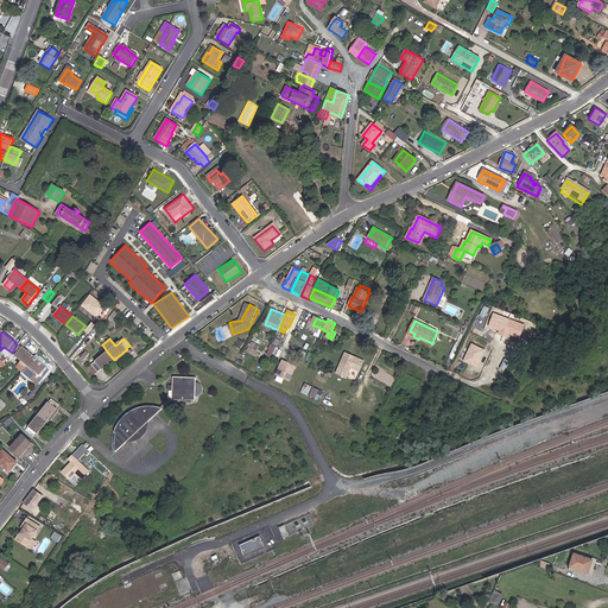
[(463,361),(477,367),(486,349),(472,342),(463,361)]
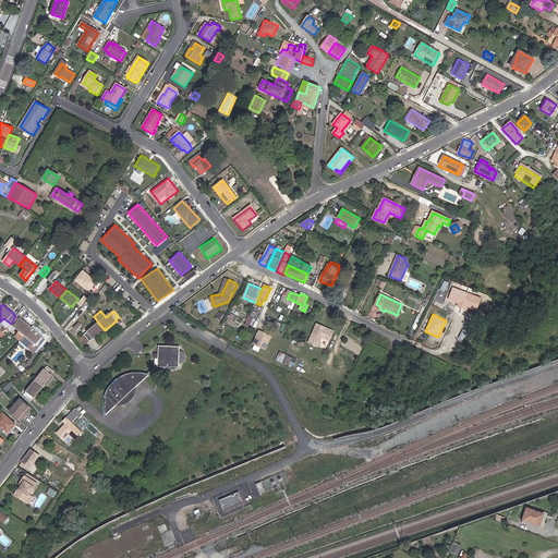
[(32,327),(20,318),(20,319),(15,316),(11,324),(21,331),(17,335),(19,337),(22,340),(32,327)]
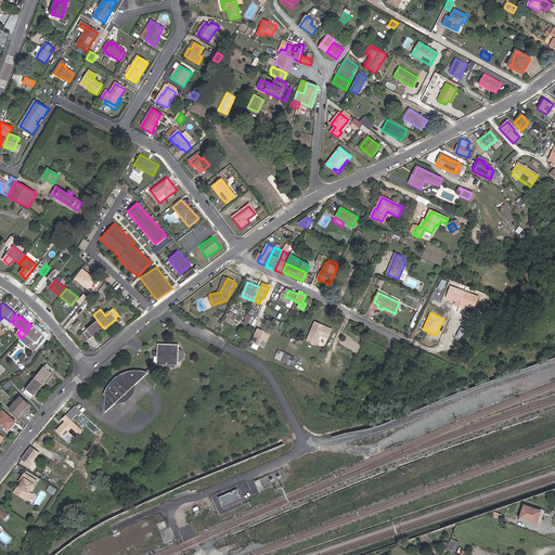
[(244,322),(250,325),(254,318),(254,317),(250,315),(247,314),(244,322)]
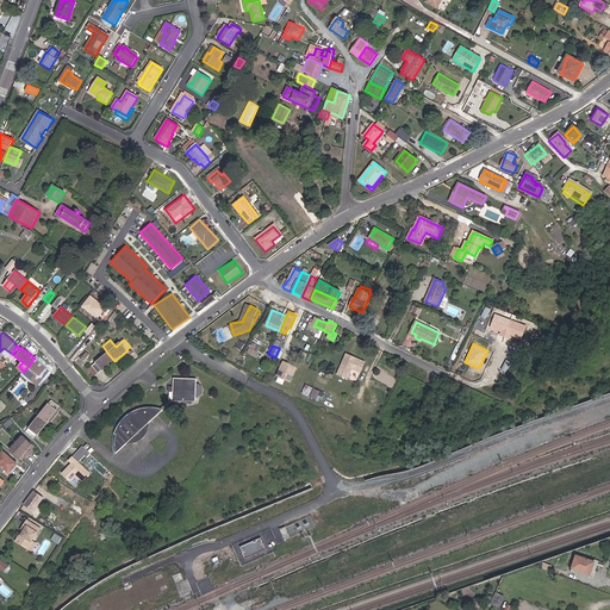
[(266,352),(262,348),(255,355),(259,358),(266,352)]
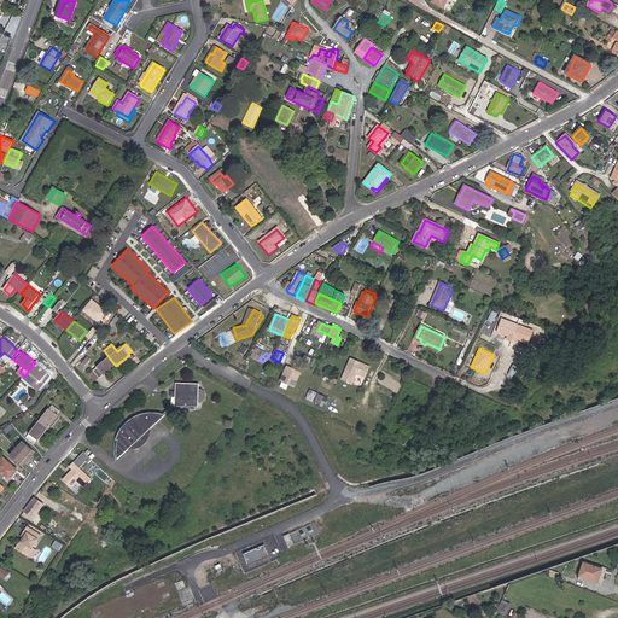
[(85,367),(91,359),(87,356),(81,363),(85,367)]
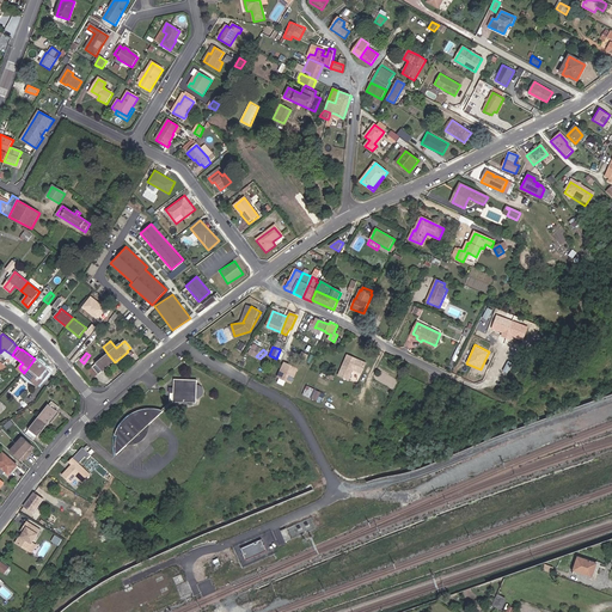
[(115,362),(108,354),(92,367),(98,374),(102,372),(103,372),(115,362)]
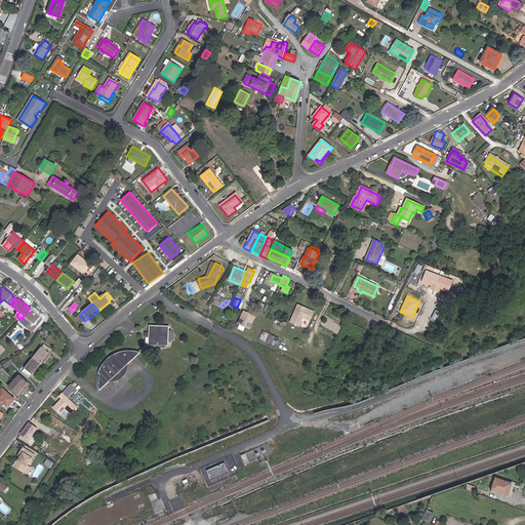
[(298,305),(291,322),(300,325),(305,317),(312,319),(315,310),(308,308),(306,309),(303,308),(304,306),(298,305)]
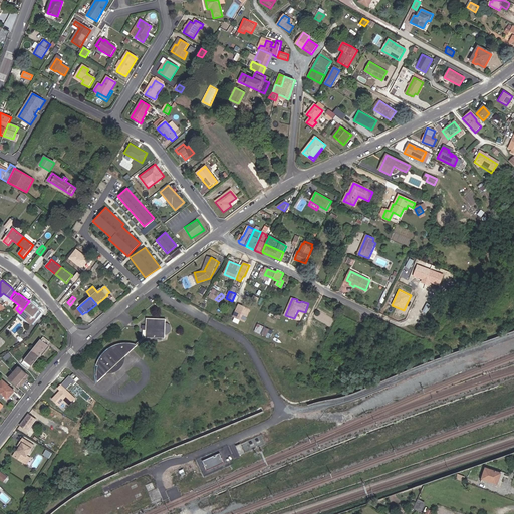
[(29,301),(20,313),(19,314),(28,322),(33,316),(36,319),(37,319),(42,313),(39,311),(39,310),(29,301)]
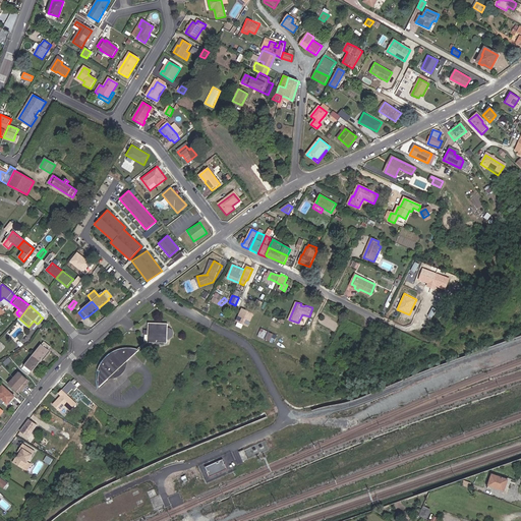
[(247,327),(253,313),(242,307),(236,321),(247,327)]
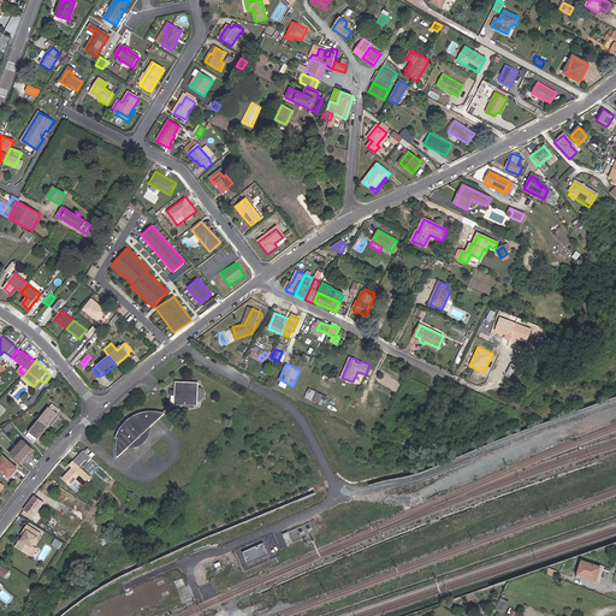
[(39,390),(43,383),(40,379),(34,386),(39,390)]
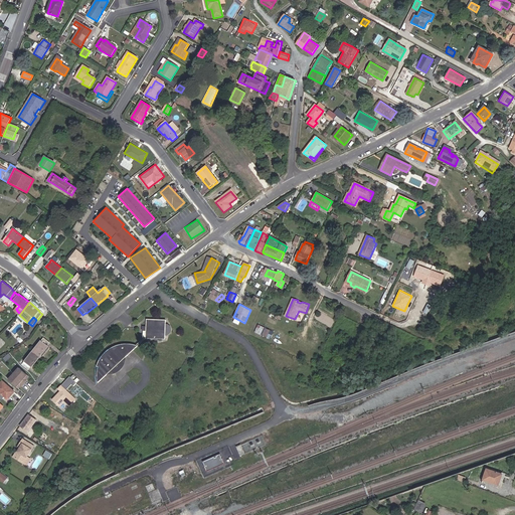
[(147,334),(147,338),(147,341),(166,342),(166,338),(167,325),(167,322),(148,321),(148,328),(147,334)]
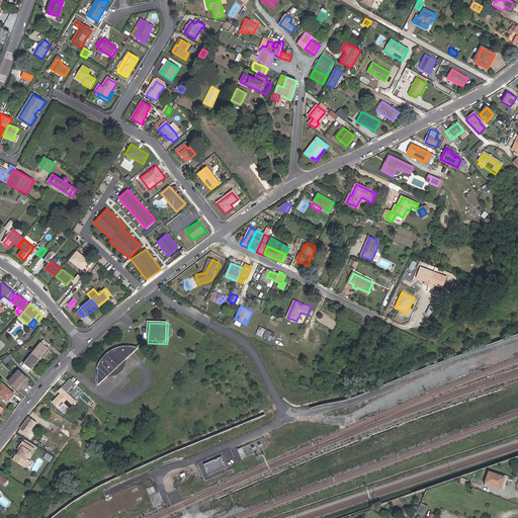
[(268,338),(270,331),(259,326),(256,334),(268,338)]
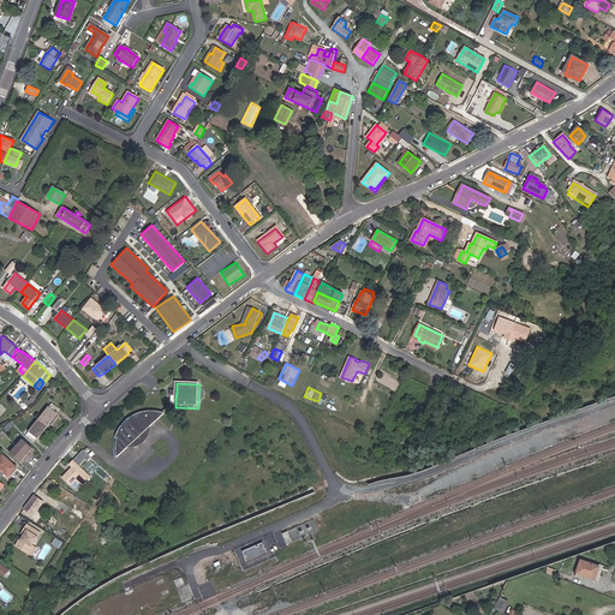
[(33,405),(37,399),(33,395),(28,401),(33,405)]
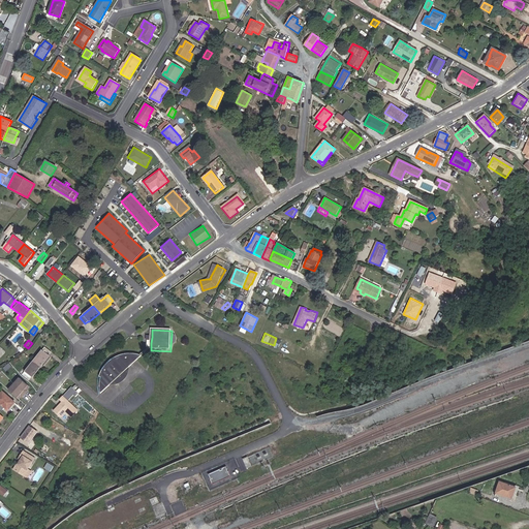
[(34,361),(41,367),(50,355),(49,355),(52,352),(44,347),(34,361)]
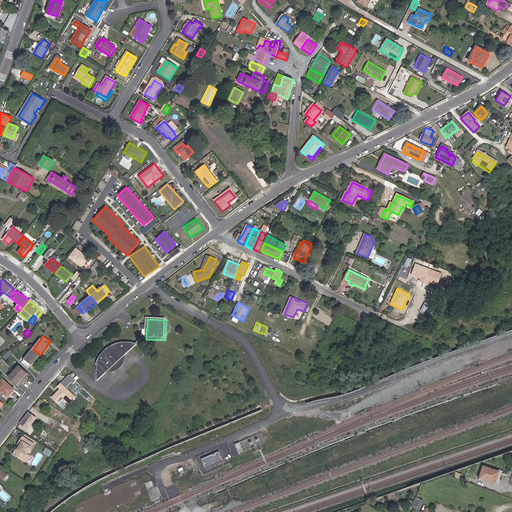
[(146,336),(136,344),(139,345),(146,339),(146,336)]
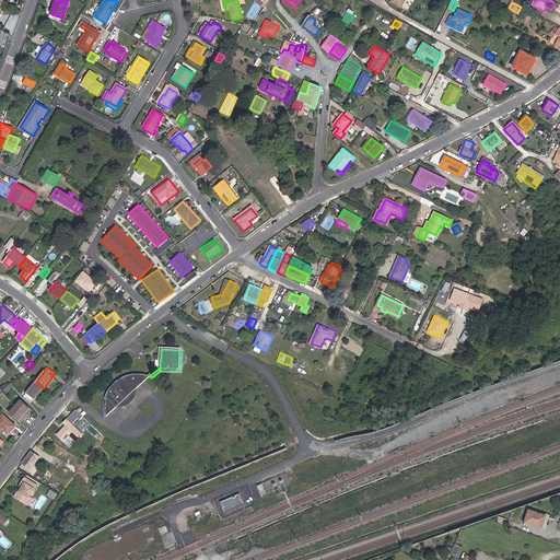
[(106,411),(106,416),(107,419),(117,410),(124,404),(132,404),(132,396),(138,391),(152,377),(149,376),(144,376),(141,375),(137,375),(133,376),(130,377),(126,378),(123,381),(119,382),(117,385),(114,387),(112,391),(109,394),(108,397),(107,400),(106,405),(106,408),(106,411)]
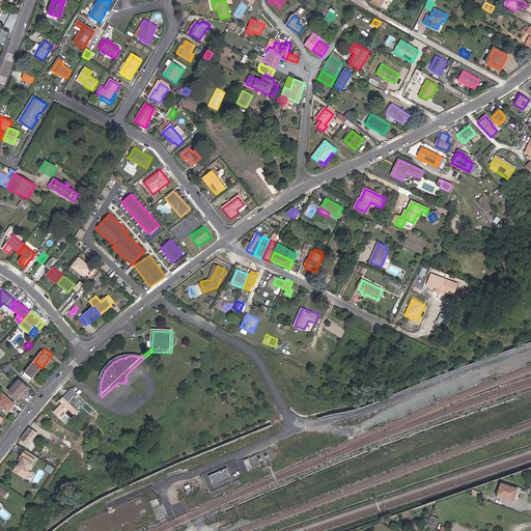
[(32,379),(42,368),(34,362),(23,375),(29,382),(32,378),(32,379)]
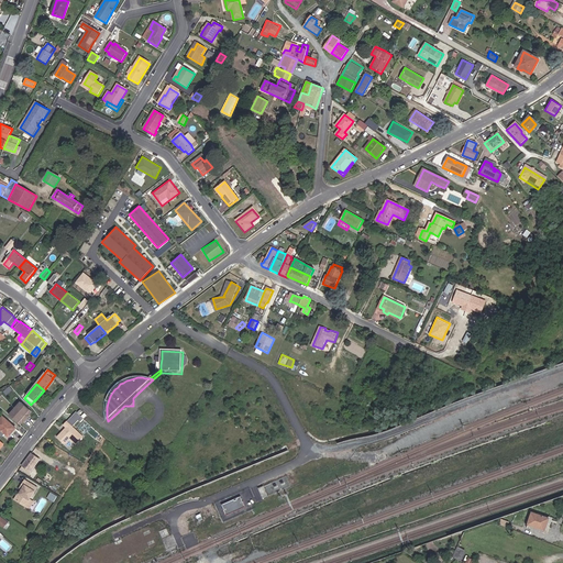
[(25,407),(14,419),(20,424),(23,421),(24,422),(30,417),(29,416),(32,412),(25,407)]
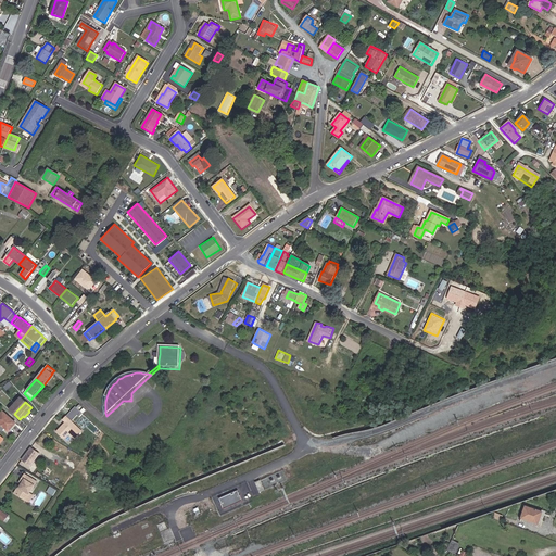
[(12,426),(13,427),(15,424),(3,413),(0,415),(0,424),(8,430),(12,426)]
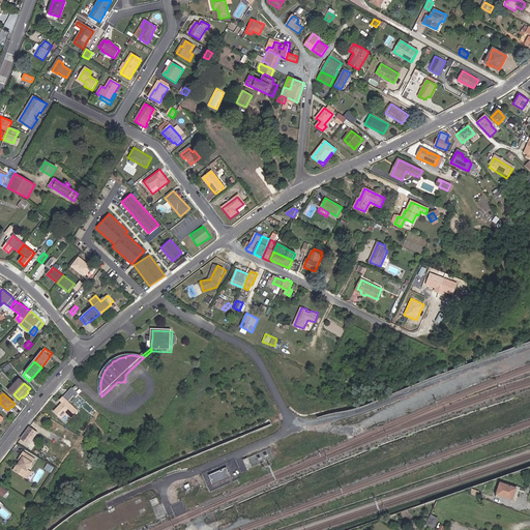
[(72,416),(79,408),(63,396),(61,400),(62,401),(55,411),(62,417),(66,411),(72,416)]
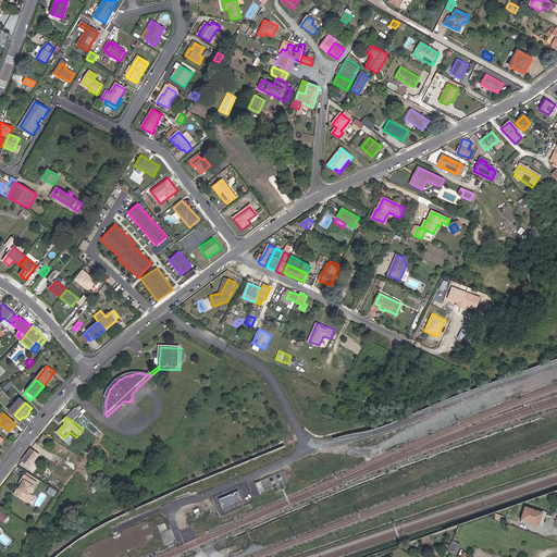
[(39,455),(32,449),(23,460),(31,466),(39,455)]
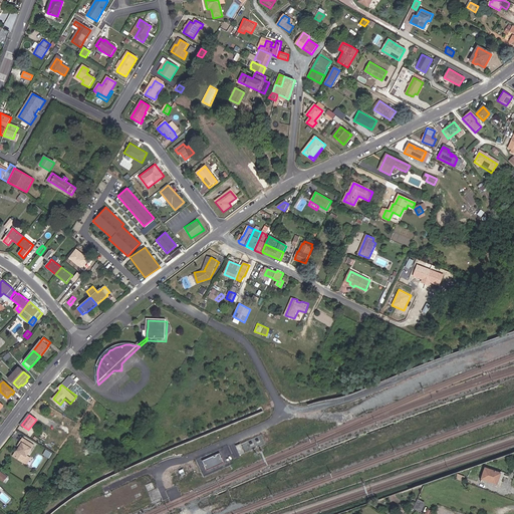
[(24,440),(22,443),(24,445),(19,452),(20,453),(16,458),(25,464),(28,458),(27,458),(35,447),(24,440)]
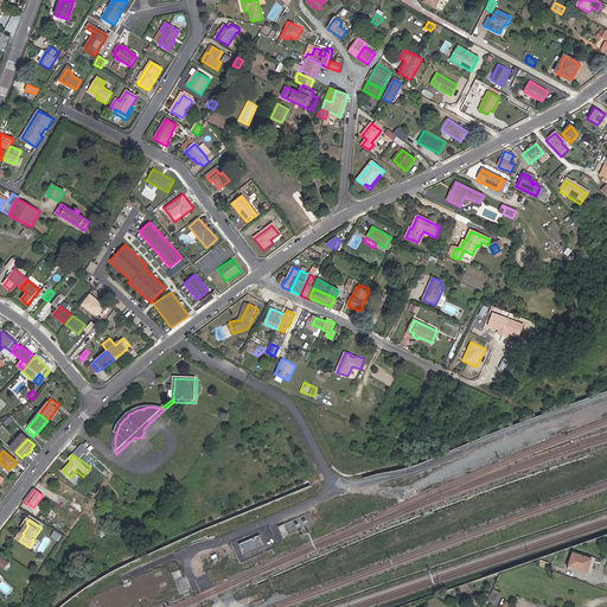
[(29,525),(26,523),(24,528),(25,528),(17,540),(19,541),(24,535),(23,534),(29,525)]
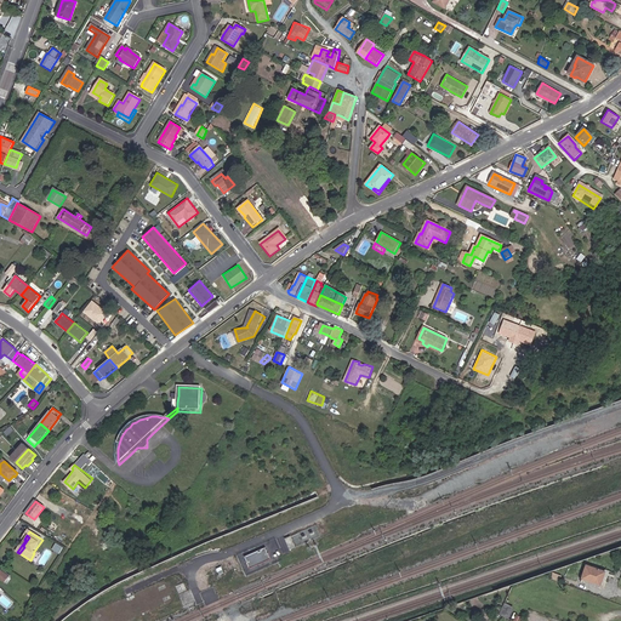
[(266,548),(246,557),(251,568),(271,559),(266,548)]
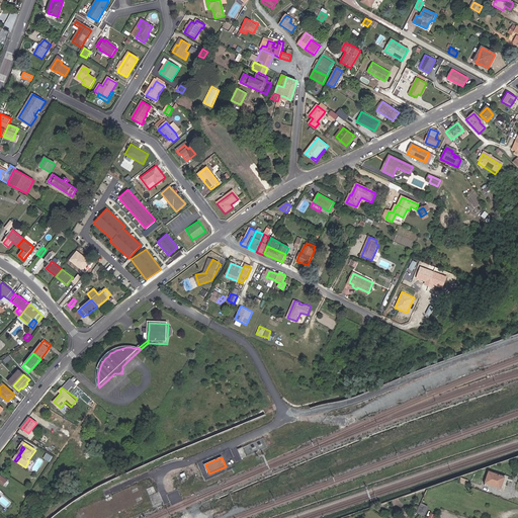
[(496,471),(495,473),(505,477),(502,488),(486,483),(485,486),(504,492),(509,477),(496,471)]
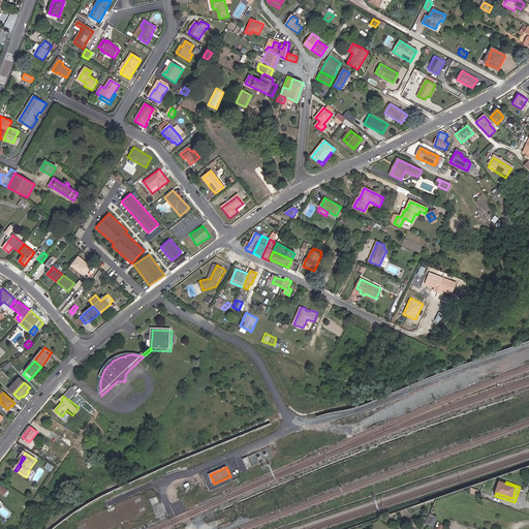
[(516,487),(505,484),(500,481),(496,493),(512,498),(516,487)]
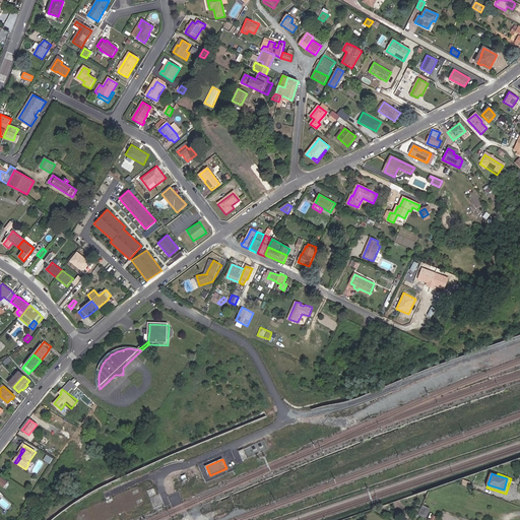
[(456,484),(451,496),(461,500),(466,489),(456,484)]
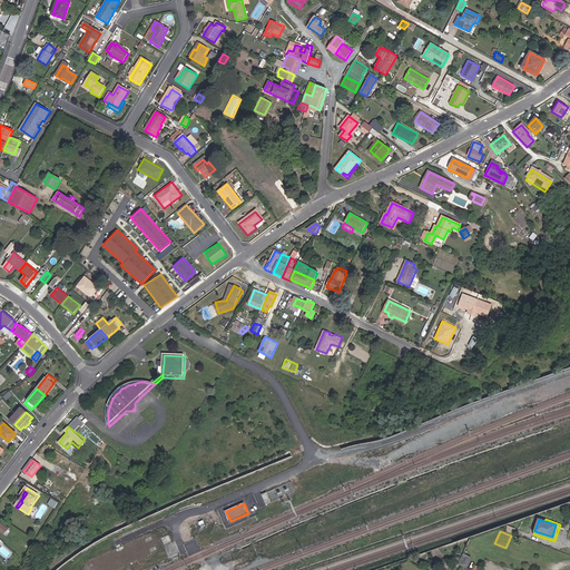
[(478,548),(469,543),(459,564),(468,568),(478,548)]
